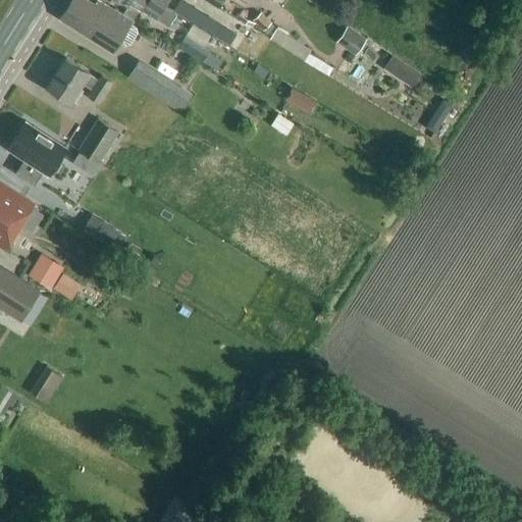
[(95,6),(86,0),(71,0),(59,19),(113,53),(119,43),(125,47),(131,45),(138,33),(137,29),(131,24),(132,23),(98,1),(95,6)]
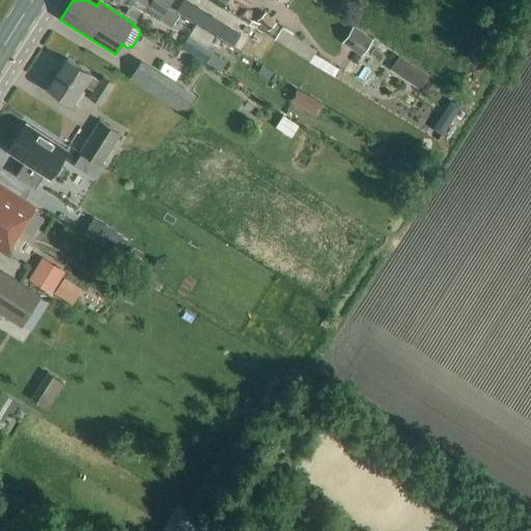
[(171,8),(157,0),(120,0),(131,6),(132,4),(162,24),(162,22),(174,30),(183,18),(170,9),(171,8)]
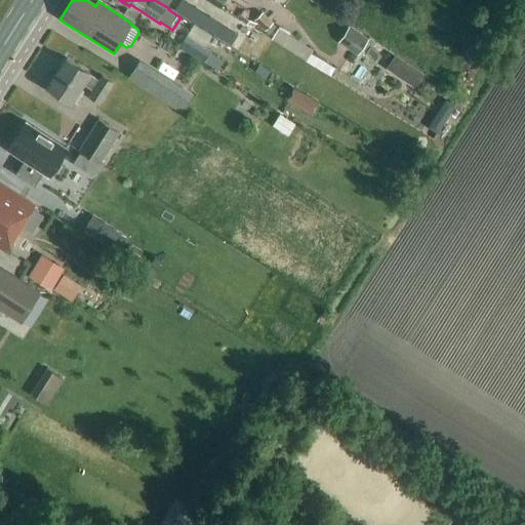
[(155,0),(169,8),(173,0),(155,0)]
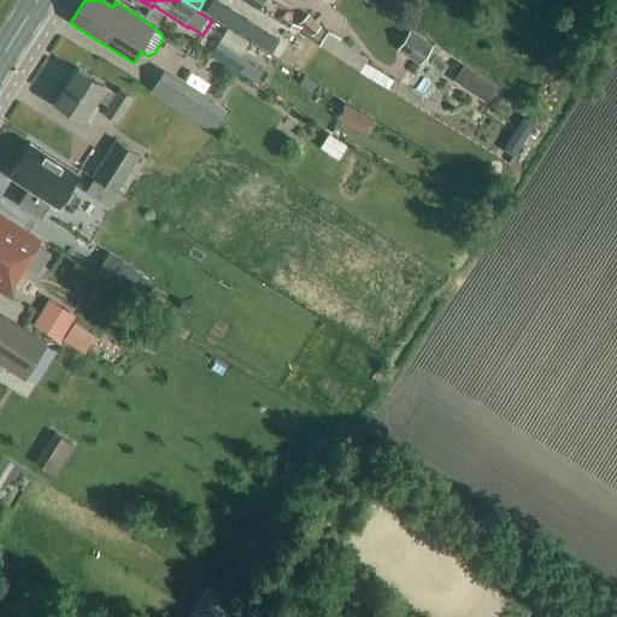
[(245,17),(236,30),(254,41),(263,29),(245,17)]
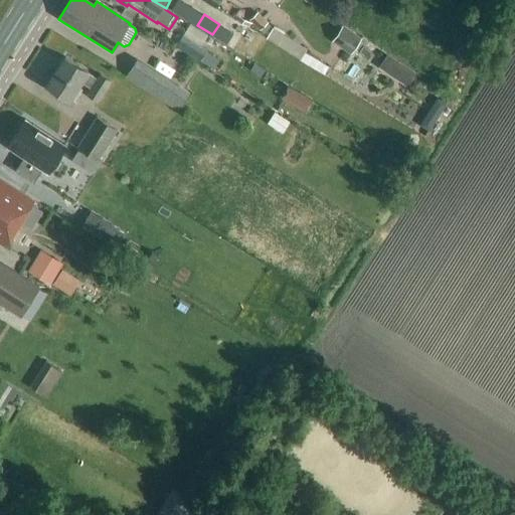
[(224,61),(207,51),(208,48),(201,45),(207,34),(190,24),(176,47),(200,61),(202,59),(219,69),(224,61)]
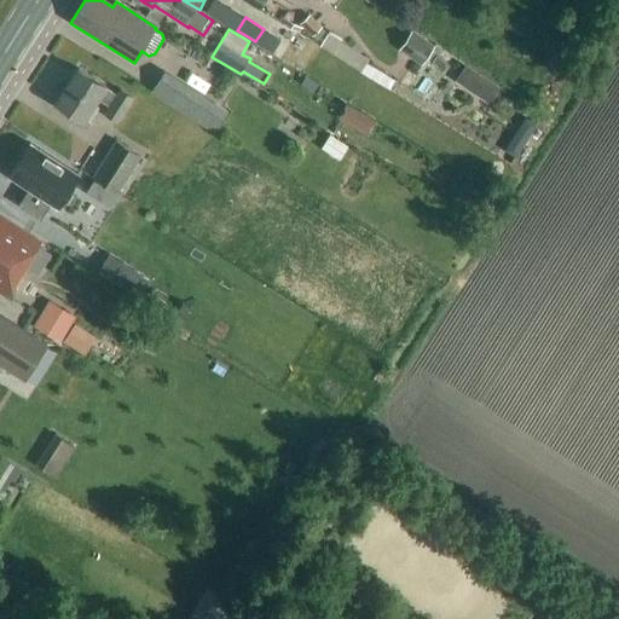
[(412,33),(400,51),(422,65),(434,47),(412,33)]
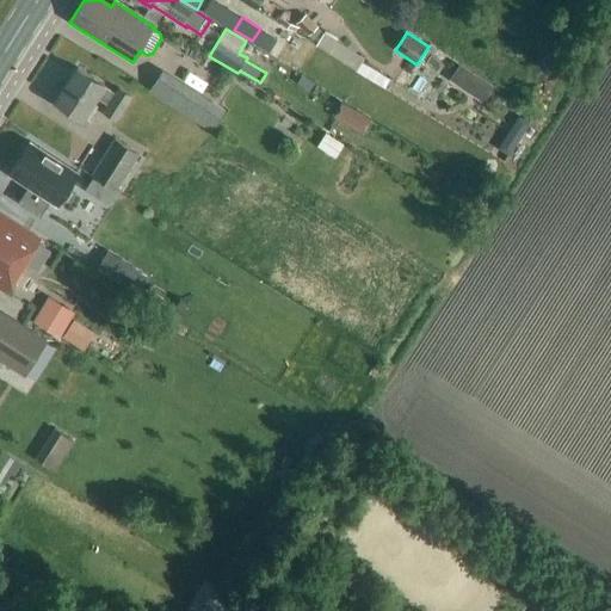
[(115,93),(106,87),(78,69),(56,103),(85,121),(98,100),(106,105),(102,112),(117,123),(134,97),(118,87),(115,93)]
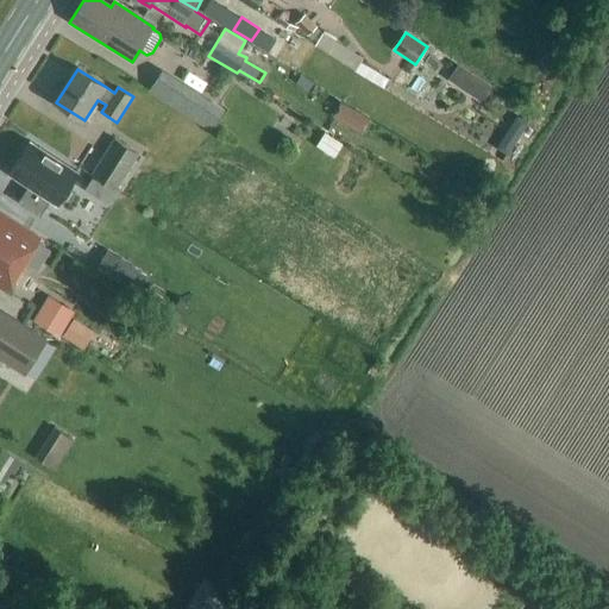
[(146,93),(213,132),(225,113),(158,73),(146,93)]
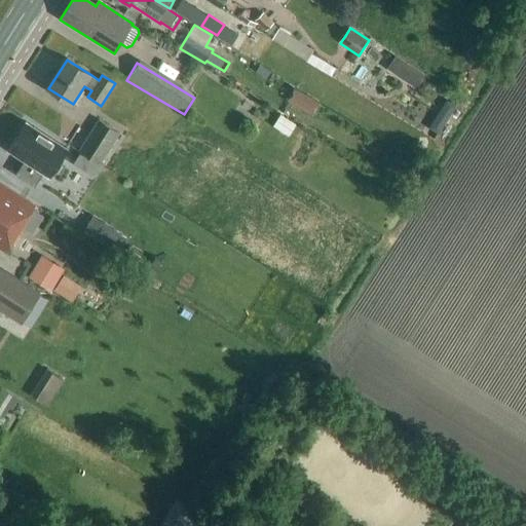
[(294,89),(287,101),(311,115),(318,104),(294,89)]
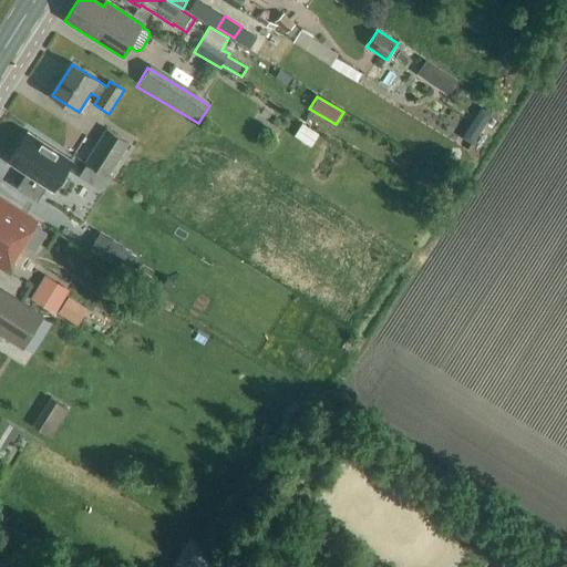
[(107,178),(130,144),(106,130),(85,164),(107,178)]
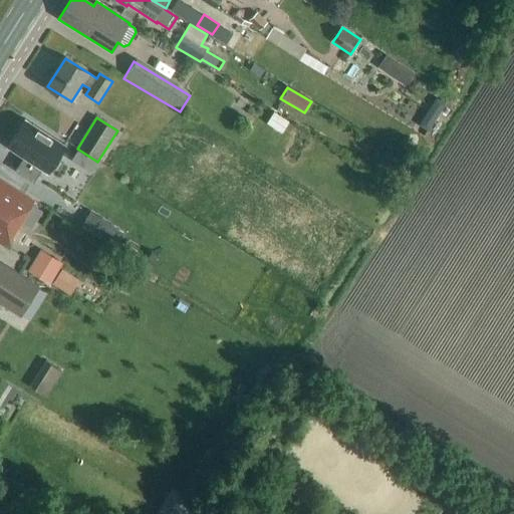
[(65,146),(25,119),(7,147),(23,157),(15,170),(33,182),(42,169),(48,173),(65,146)]
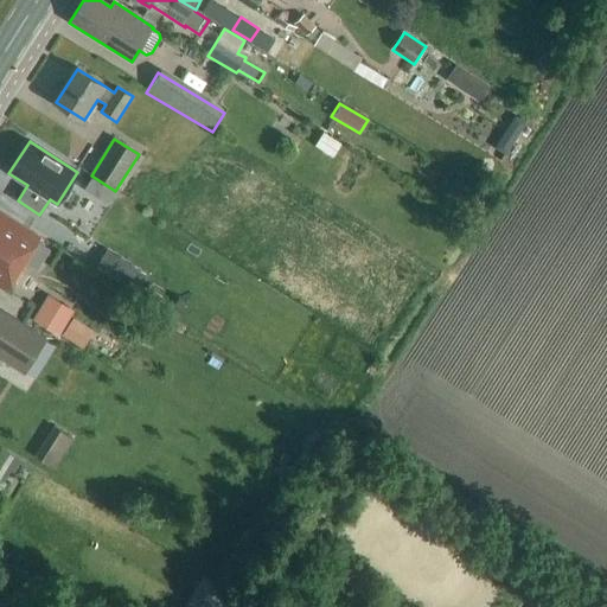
[(276,144),(274,155),(295,160),(298,148),(276,144)]
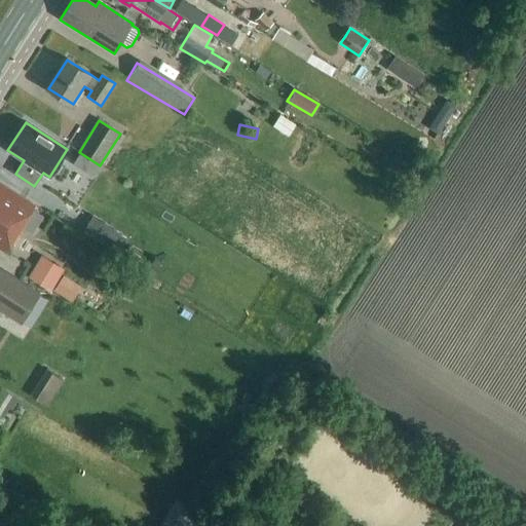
[(0,249),(5,252),(34,205),(0,184),(0,249)]
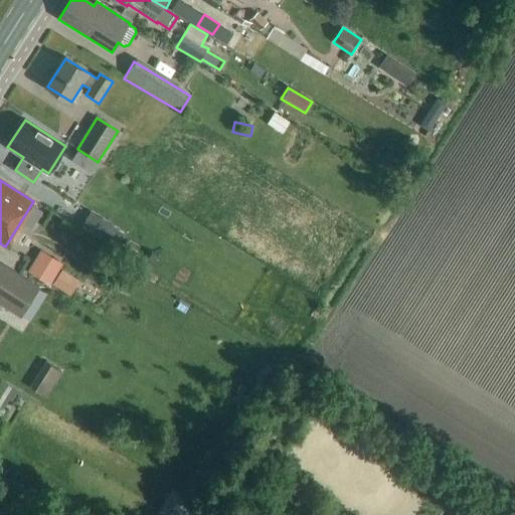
[(50,284),(58,271),(35,256),(27,270),(50,284)]
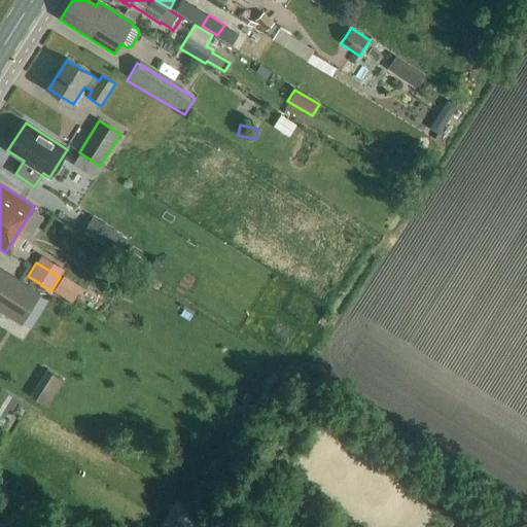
[(0,312),(22,326),(41,294),(0,268),(0,312)]
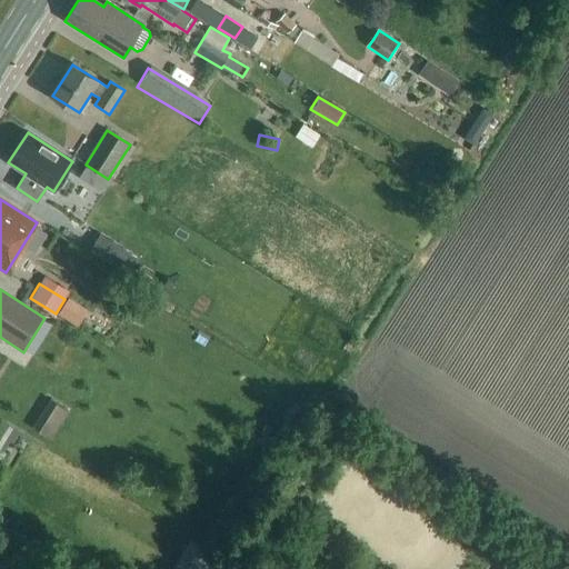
[(69,299),(59,315),(76,326),(86,309),(69,299)]
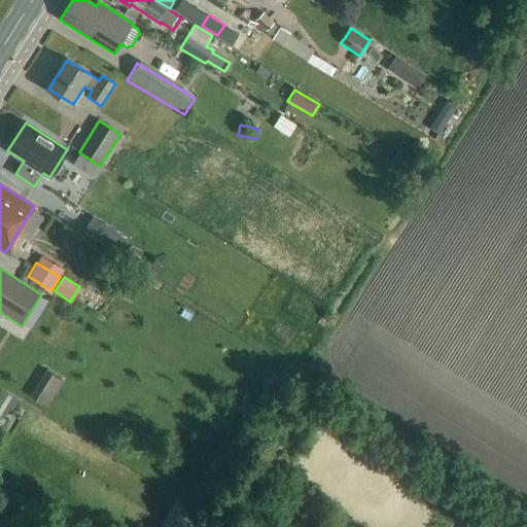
[(49,301),(41,295),(32,310),(41,315),(49,301)]
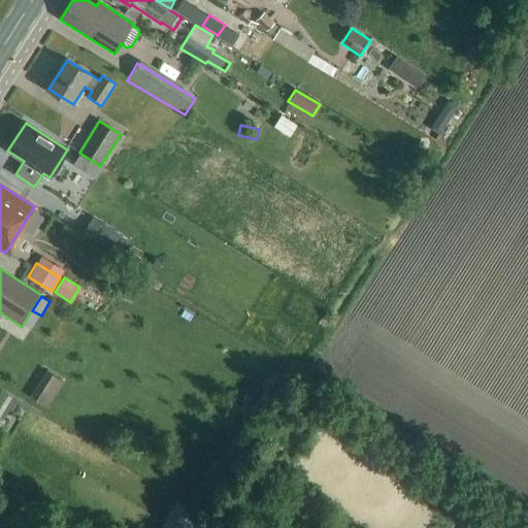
[(283,378),(272,371),(263,386),(273,392),(283,378)]
